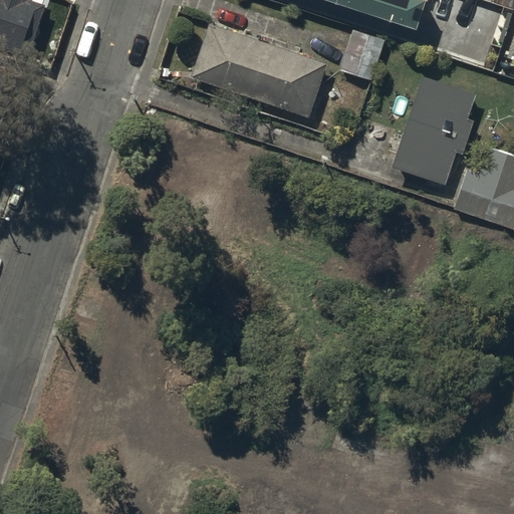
[(0,0),(0,47),(29,57),(45,10),(28,4),(28,0),(0,0)]
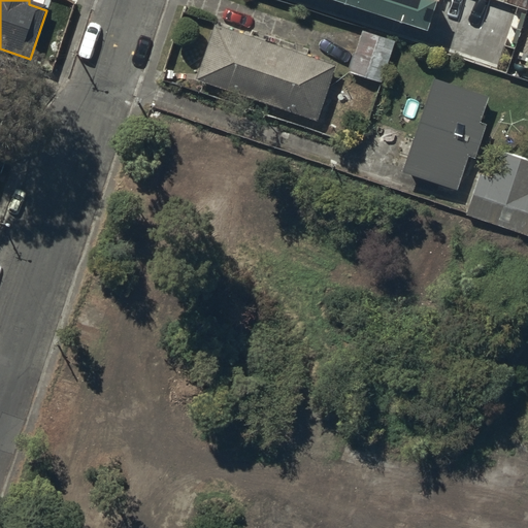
[(436,0),(334,0),(427,30),(436,0)]
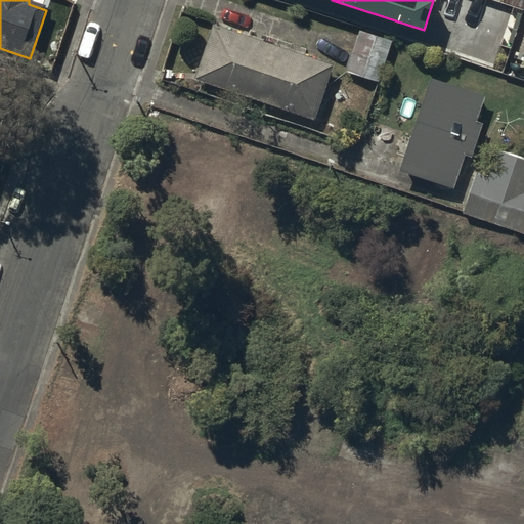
[(335,66),(216,26),(197,84),(316,124),(335,66)]
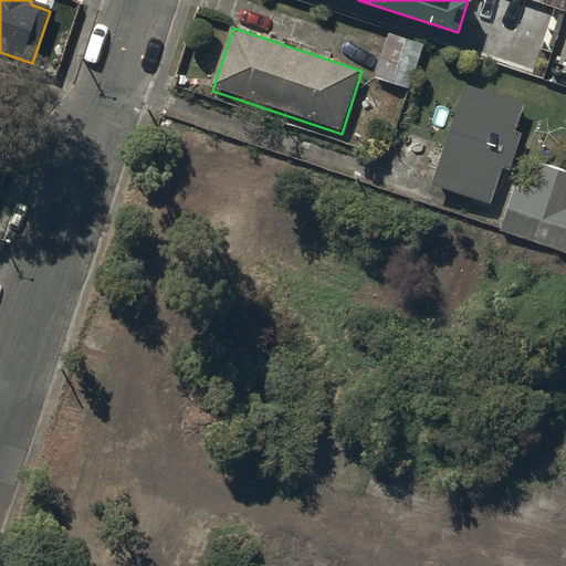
[(425,44),(388,34),(375,81),(411,91),(425,44)]
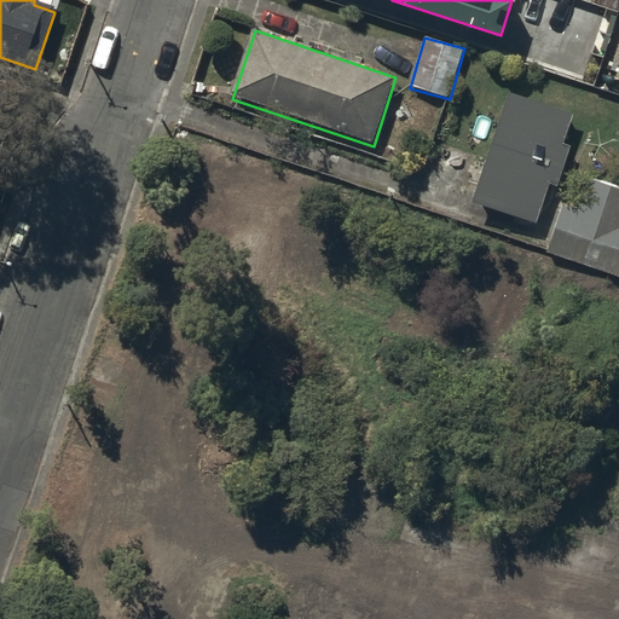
[(573,116),(508,93),(482,162),(478,160),(467,189),(478,192),(473,202),(536,225),(550,186),(556,189),(570,150),(562,146),(573,116)]
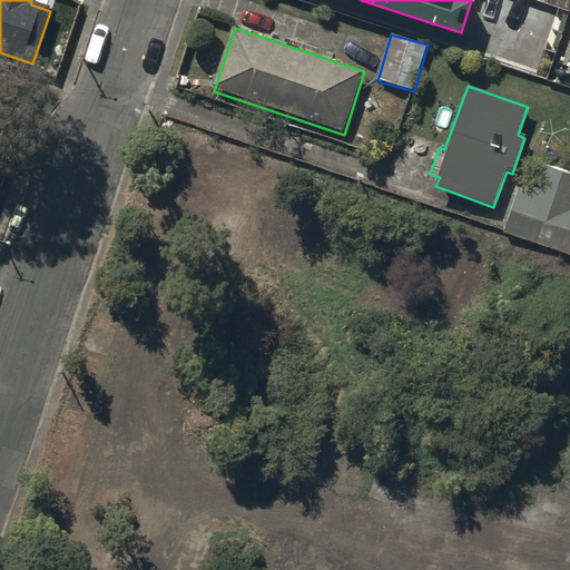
[(569,172),(546,165),(537,195),(521,192),(509,237),(569,254),(569,172)]
